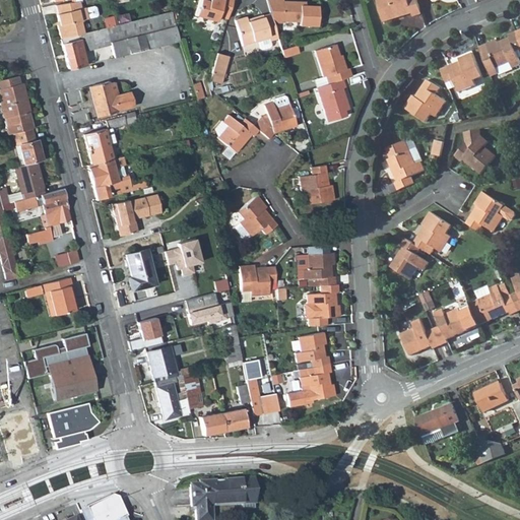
[(226,19),(232,0),(199,0),(194,15),(216,22),(217,16),(226,19)]
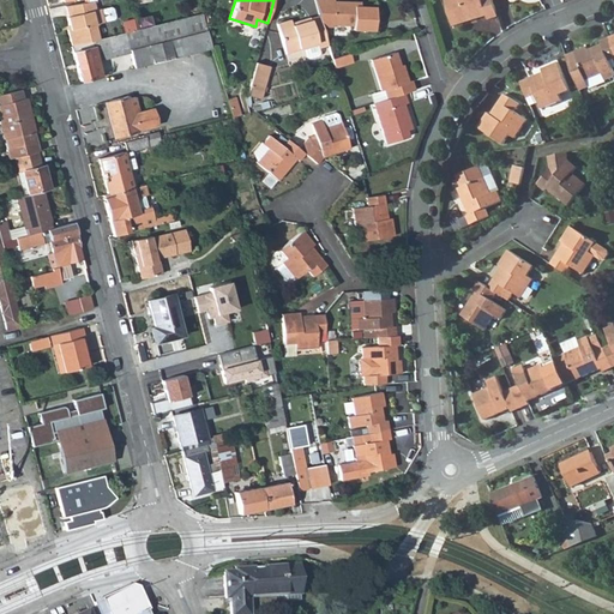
[(487,22),(497,18),(491,0),(481,0),(452,0),(444,2),(452,29),(486,18),(487,22)]
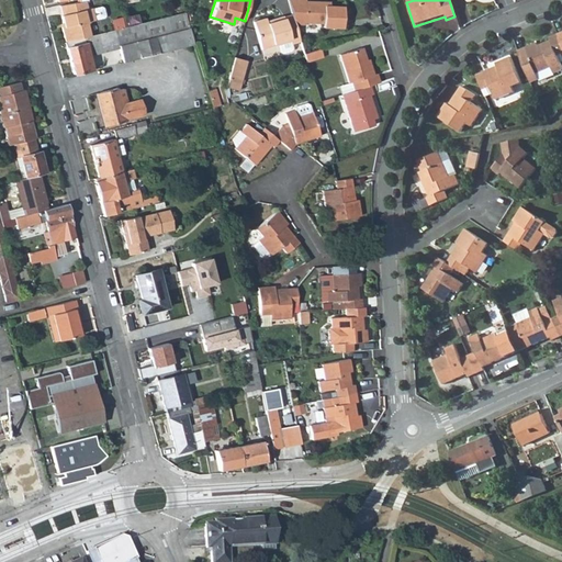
[(59,29),(63,43),(64,43),(88,36),(86,25),(88,22),(101,20),(102,17),(101,9),(99,7),(86,9),(83,2),(78,3),(57,7),(59,17),(58,17),(60,27),(59,29)]
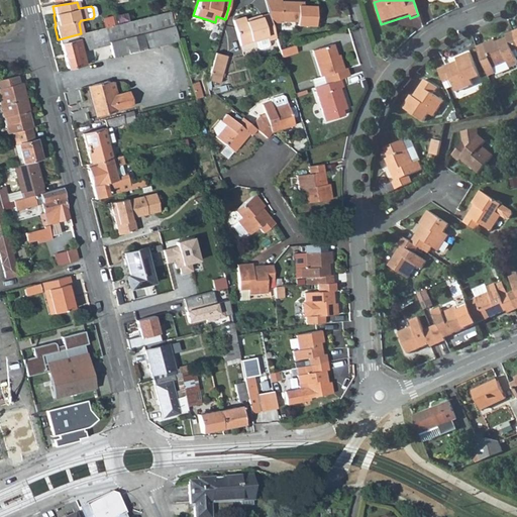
[(271,23),(278,23),(280,3),(265,3),(269,14),(271,23)]
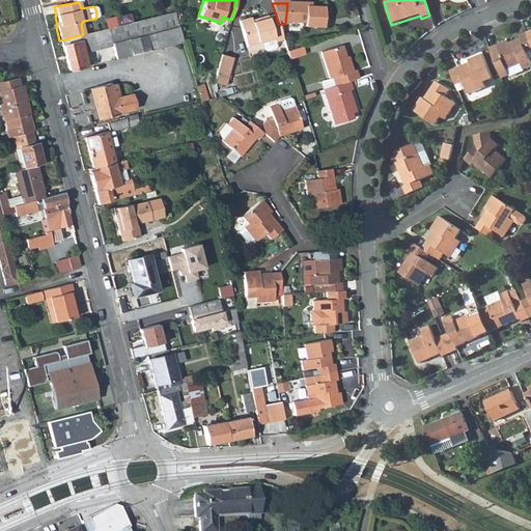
[(305,5),(287,3),(285,24),(304,25),(304,28),(322,30),(323,9),(311,9),(305,8),(305,5)]
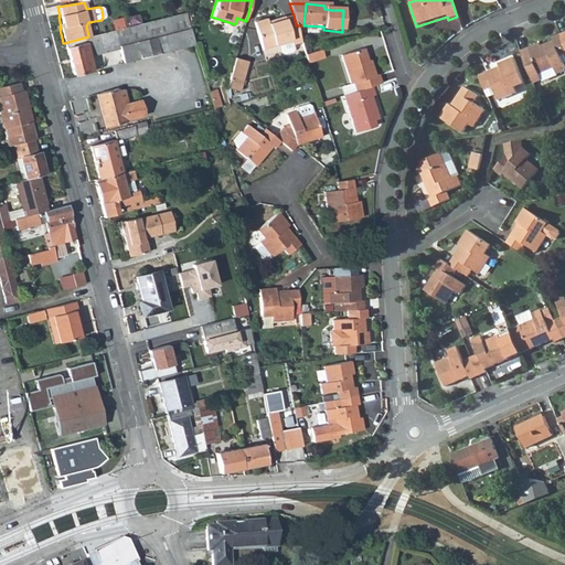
[(123,63),(195,45),(187,12),(115,30),(119,49),(123,63)]
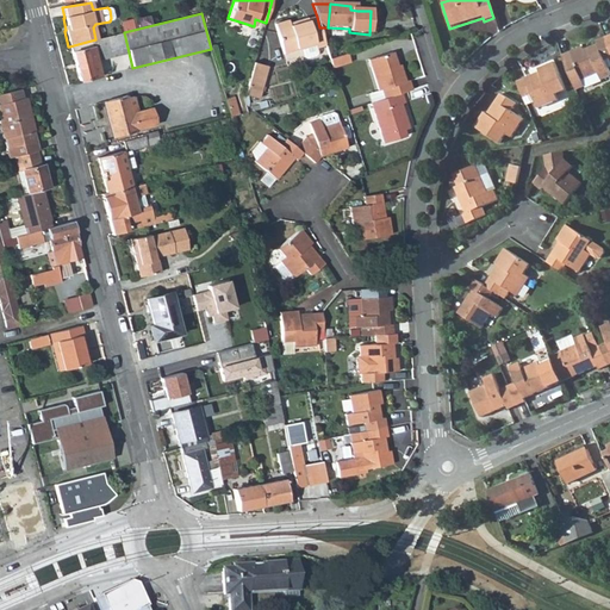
[(274,24),(282,55),(300,50),(303,57),(305,60),(315,56),(316,54),(315,49),(325,47),(319,27),(317,17),(307,19),(306,18),(294,22),(294,24),(288,25),(287,20),(274,24)]
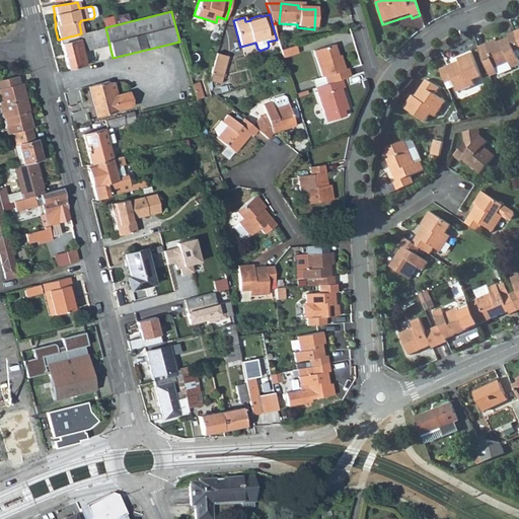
[(85,51),(109,45),(105,27),(81,33),(59,40),(66,70),(84,65),(82,55),(85,54),(85,51)]
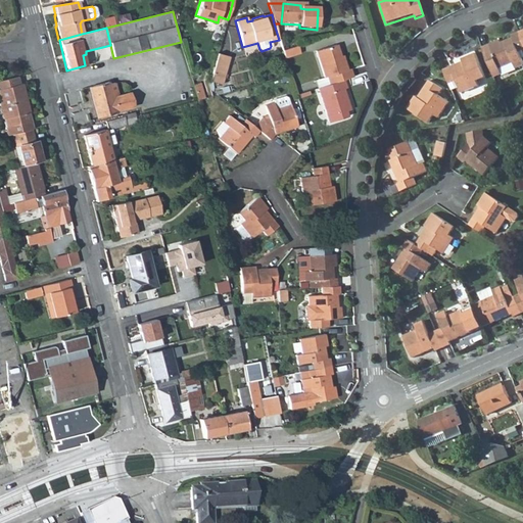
[(522,65),(518,53),(522,50),(522,44),(518,33),(511,36),(512,39),(501,44),(500,41),(481,48),(493,79),(501,76),(498,69),(513,63),(515,69),(522,65)]
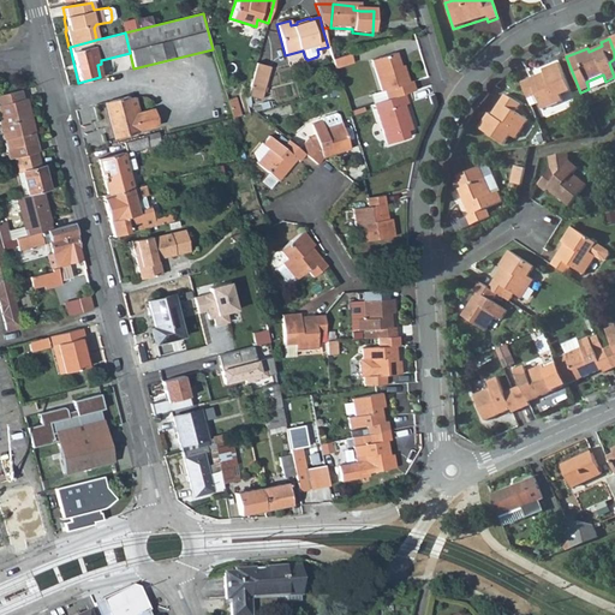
[(384,91),(387,101),(401,96),(413,93),(411,83),(407,84),(404,71),(401,71),(396,54),(371,63),(380,94),(384,91)]
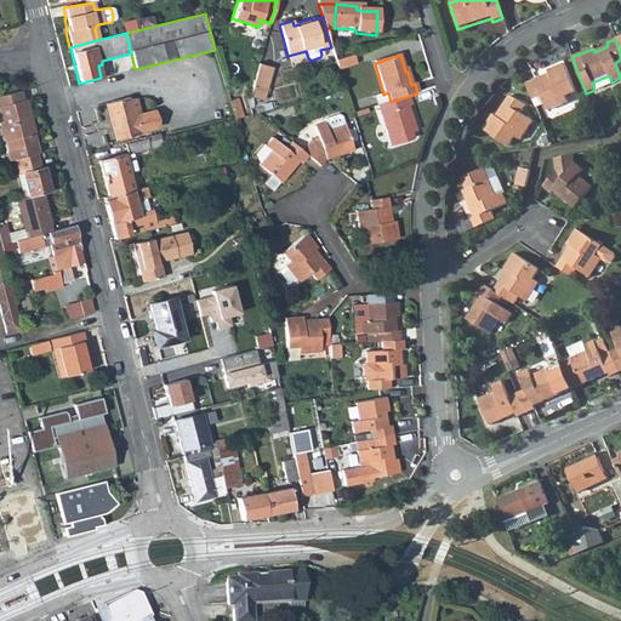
[(355,66),(353,56),(335,61),(337,70),(355,66)]
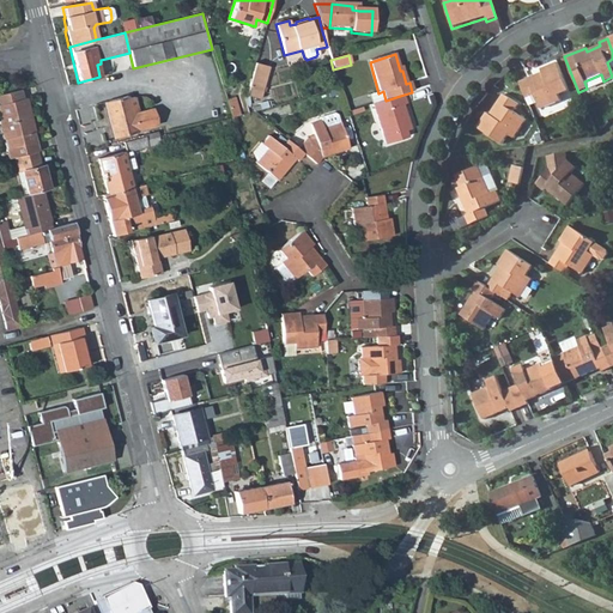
[(255,64),(246,96),(261,99),(269,67),(255,64)]
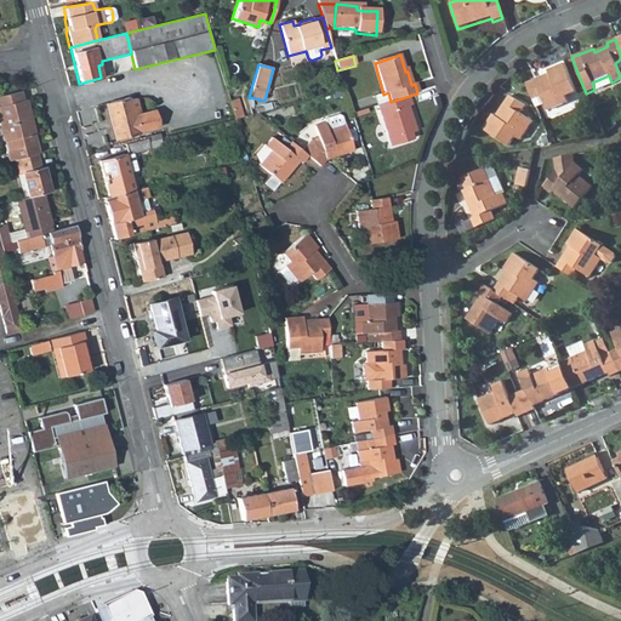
[(551,80),(528,89),(535,106),(537,112),(546,108),(550,115),(570,107),(568,101),(577,97),(567,69),(550,75),(551,80)]
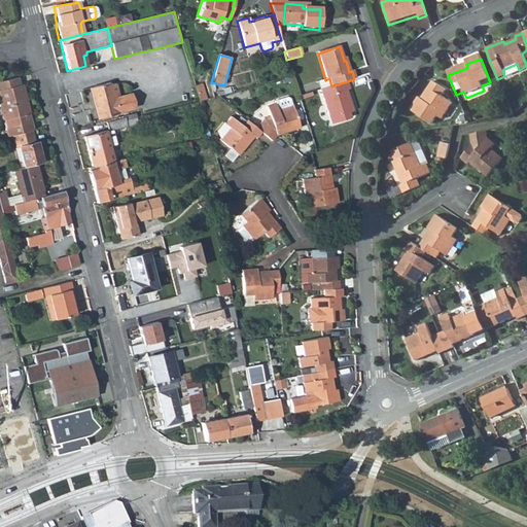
[(0,80),(0,112),(0,113),(27,107),(26,103),(23,104),(19,85),(16,77),(0,80)]
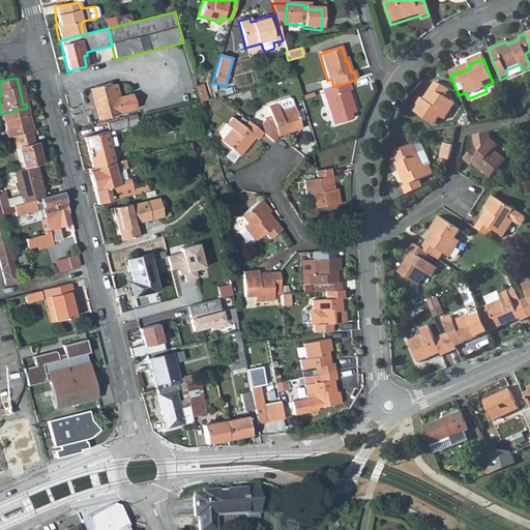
[(327,81),(319,83),(322,90),(333,87),(331,79),(327,81)]
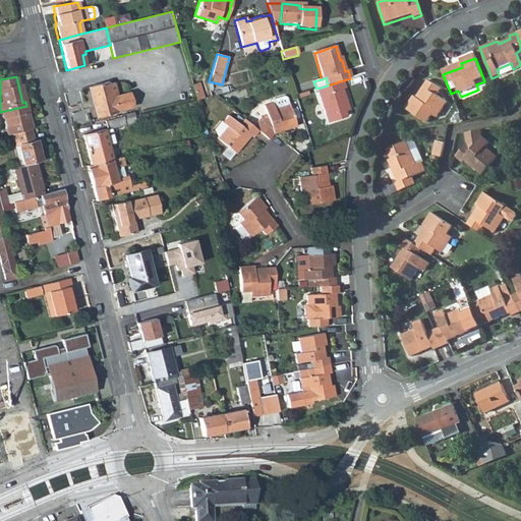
[(105,81),(85,88),(95,118),(114,112),(114,111),(130,106),(126,92),(115,95),(112,82),(106,84),(105,81)]
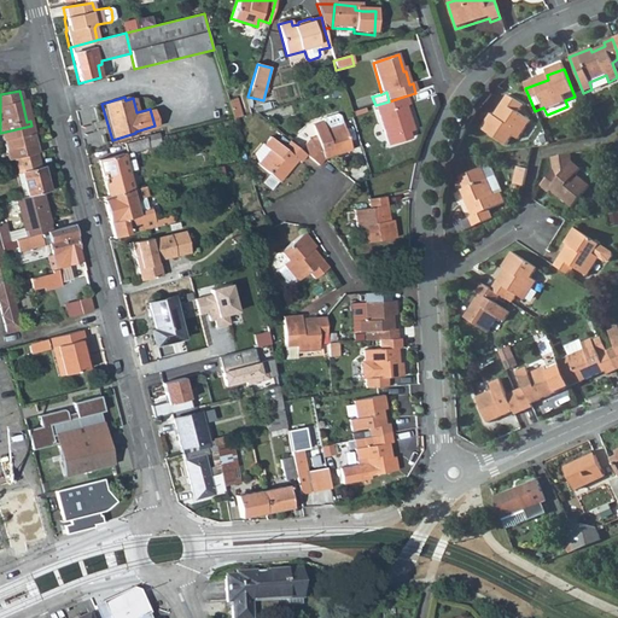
[(407,106),(403,97),(389,101),(375,105),(388,147),(409,141),(407,134),(410,132),(404,108),(407,106)]
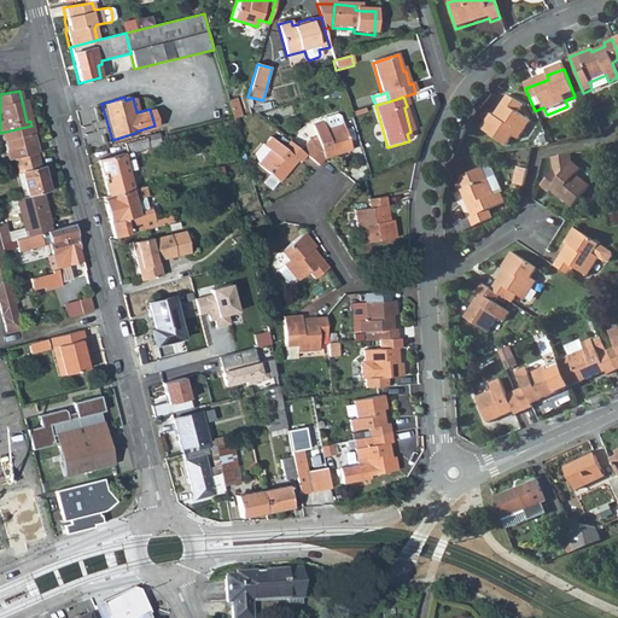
[(491,116),(482,132),(507,149),(513,139),(518,143),(531,124),(518,116),(523,108),(508,98),(495,118),(491,116)]
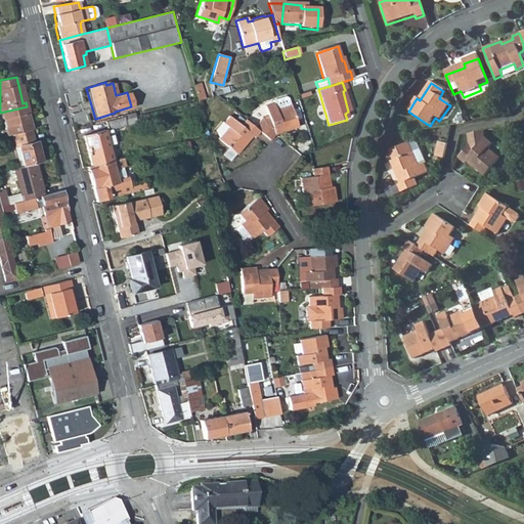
[(201,84),(193,86),(199,101),(206,99),(201,84)]
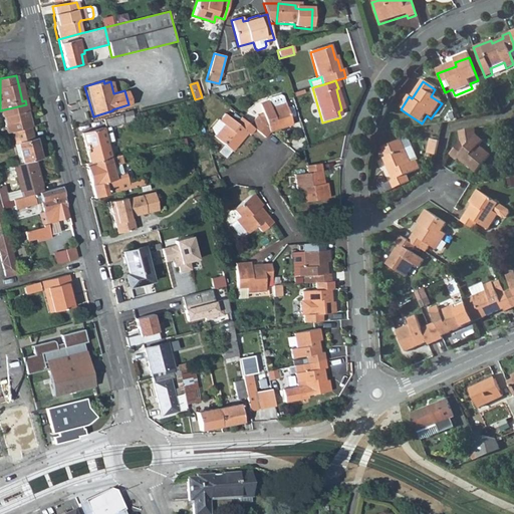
[(260,120),(254,130),(254,131),(265,140),(270,134),(292,126),(285,104),(283,97),(281,96),(269,100),(270,102),(260,105),(265,119),(260,120)]
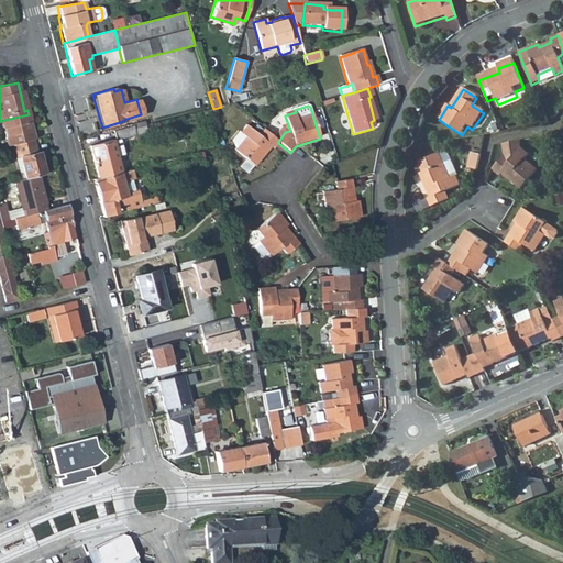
[(2,136),(4,145),(13,143),(33,139),(29,121),(30,120),(29,114),(0,121),(1,128),(2,128),(4,136),(2,136)]
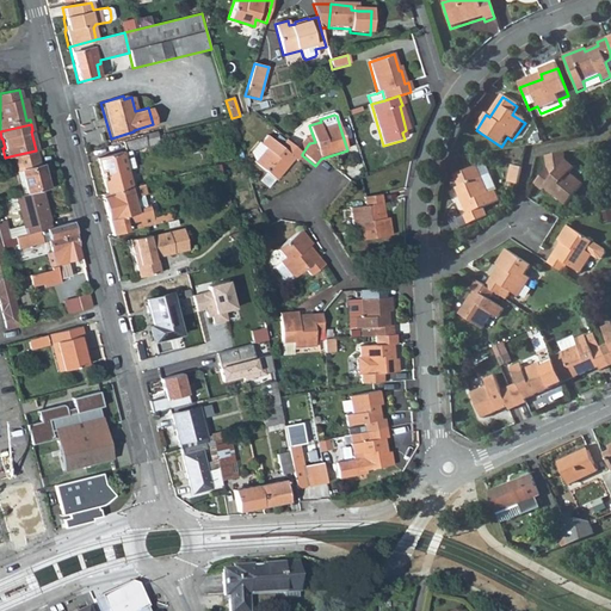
[(159,142),(156,137),(143,141),(142,136),(121,142),(123,153),(129,152),(140,149),(140,148),(159,142)]
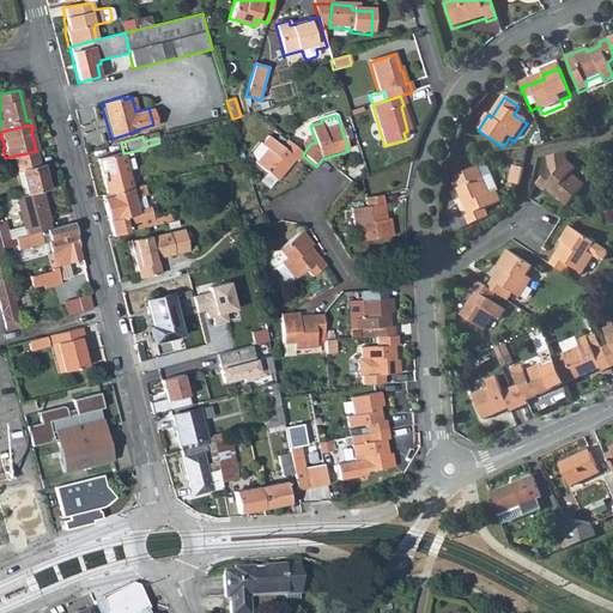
[(297,163),(303,156),(303,155),(286,141),(280,149),(267,138),(260,146),(259,144),(252,152),(255,163),(254,164),(275,182),(293,159),(297,163)]
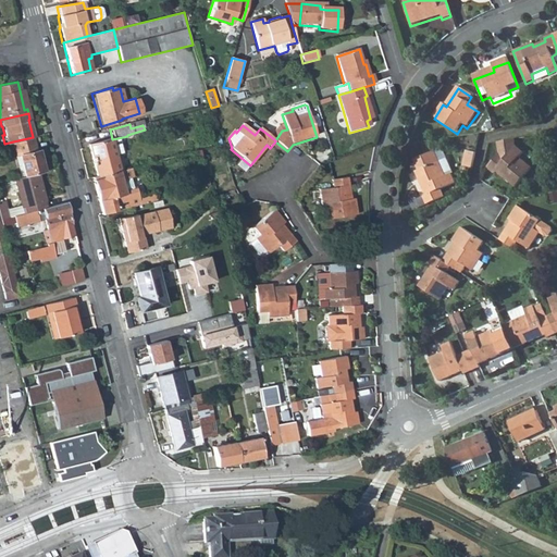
[(17,155),(23,176),(37,172),(42,171),(38,149),(36,150),(33,137),(13,141),(16,155),(17,155)]
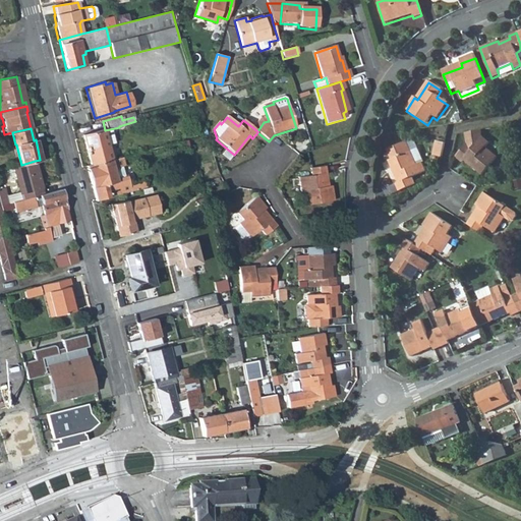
[(105,130),(104,130),(108,145),(114,142),(110,129),(105,130)]
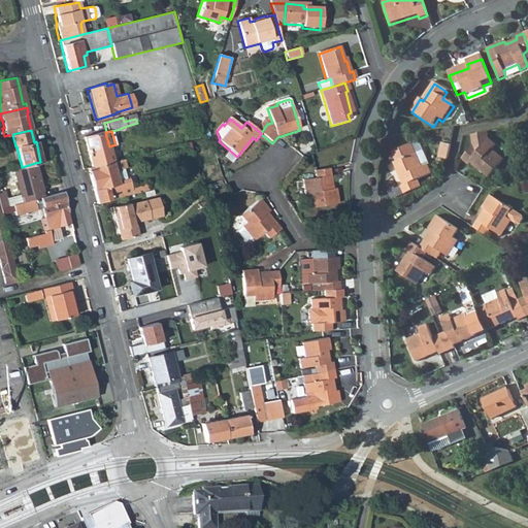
[(83,138),(90,168),(113,162),(109,146),(105,132),(83,138)]
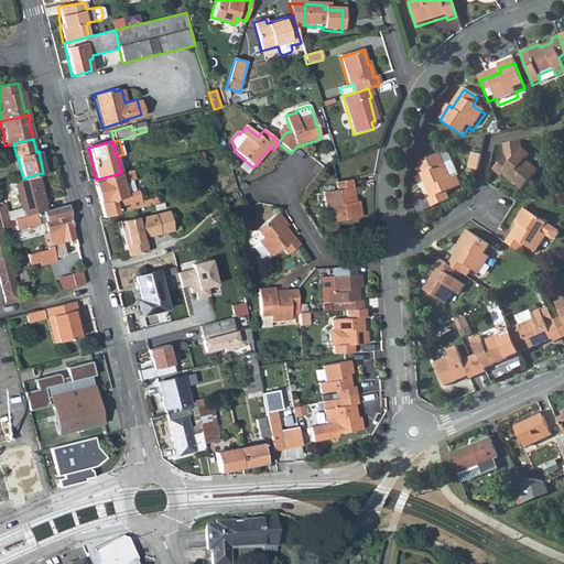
[(506,156),(495,172),(500,177),(503,174),(523,192),(540,172),(527,161),(531,156),(523,150),(522,142),(505,144),(506,156)]
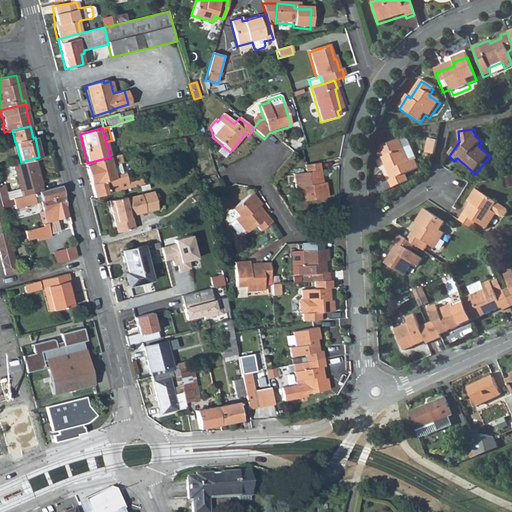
[(436,153),(439,139),(430,137),(427,151),(436,153)]
